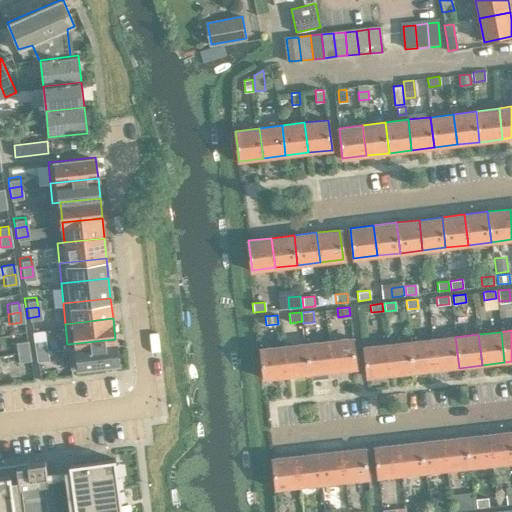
[(43,346),(41,336),(29,338),(31,348),(43,346)]
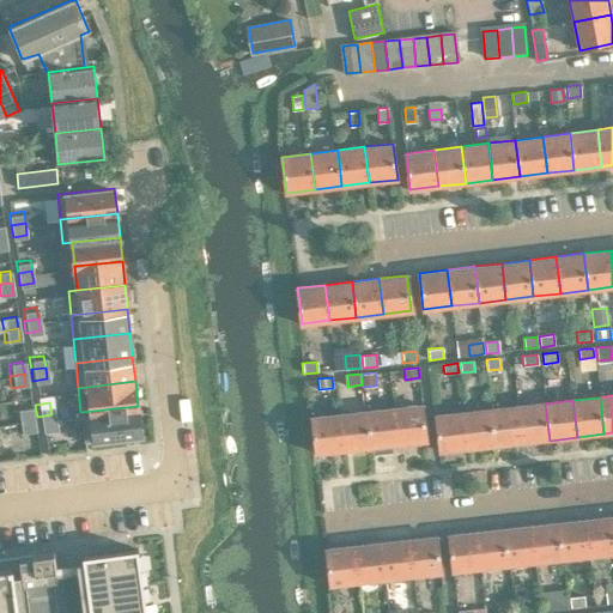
[(545,404),(519,406),(522,443),(550,441),(545,404)]
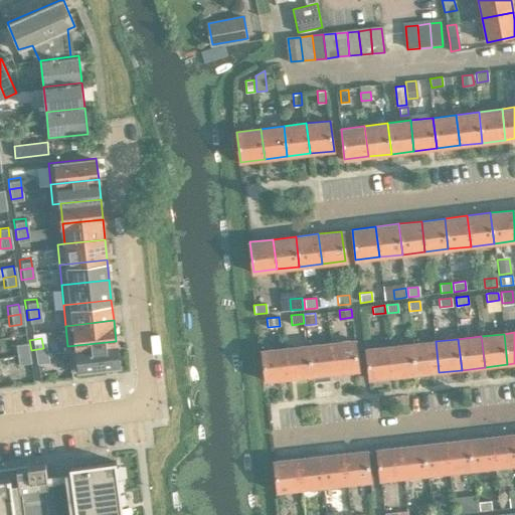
[(331,343),(334,373),(357,370),(354,340),(331,343)]
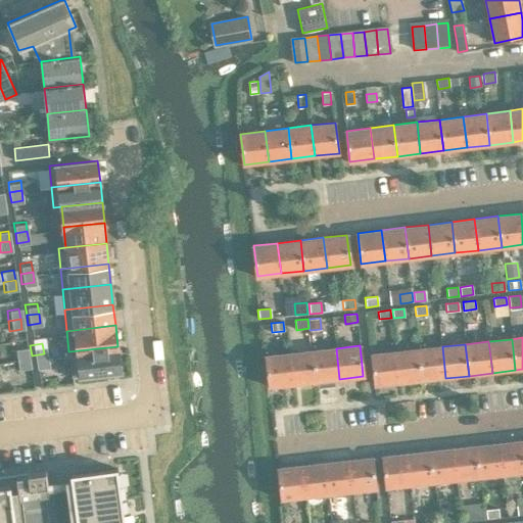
[(117,346),(68,351),(72,373),(120,368),(117,346)]
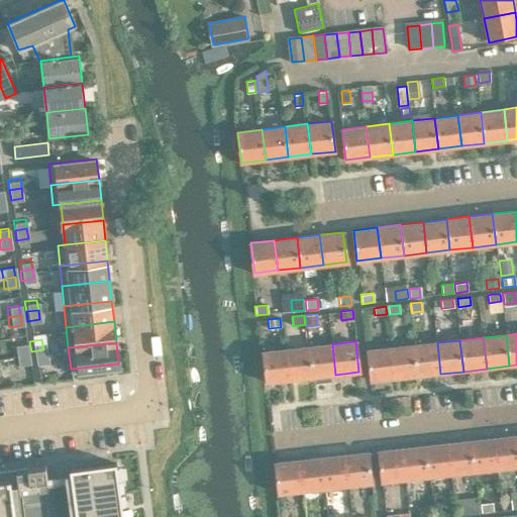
[(437,342),(414,345),(417,377),(440,374),(437,342)]
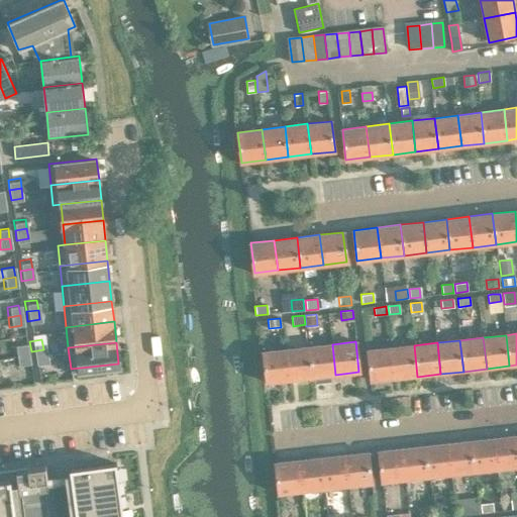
[(25,353),(24,343),(12,345),(13,355),(25,353)]
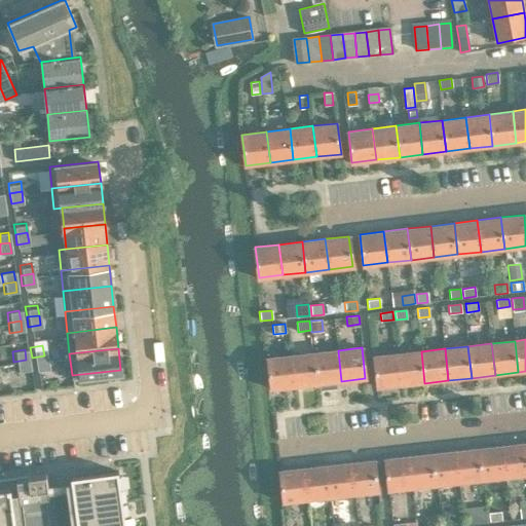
[(318,383),(341,381),(338,350),(314,352),(318,383)]
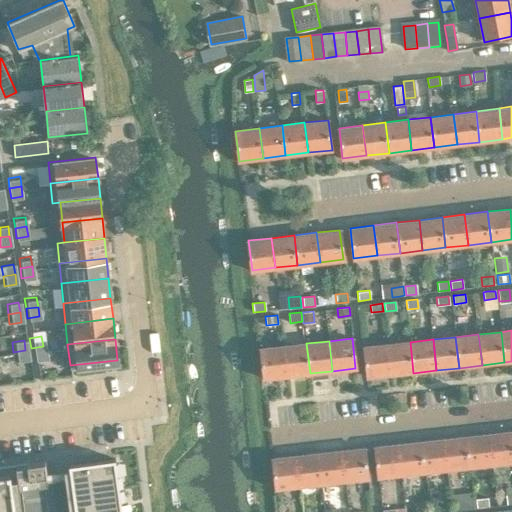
[(410,342),(387,344),(390,375),(413,373),(410,342)]
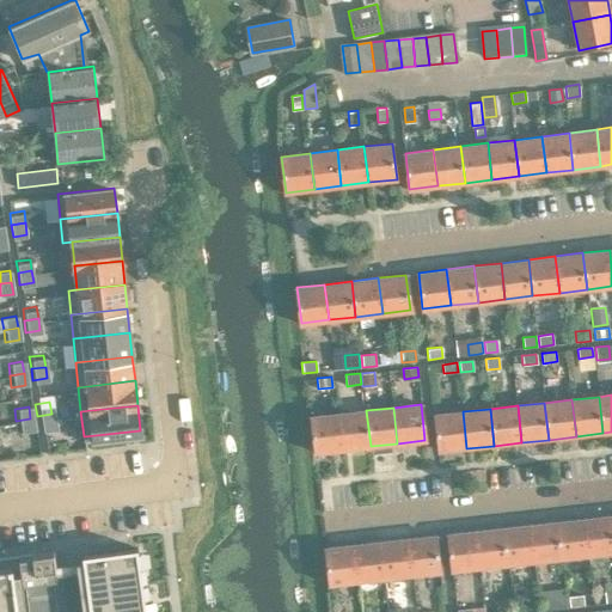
[(340,412),(343,450),(371,446),(366,410),(340,412)]
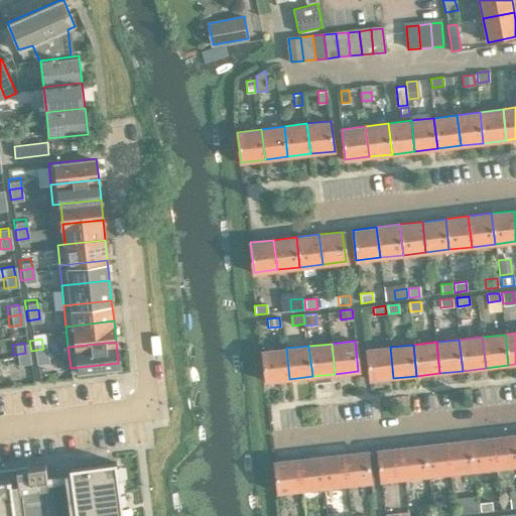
[(366,350),(370,381),(393,378),(390,347),(366,350)]
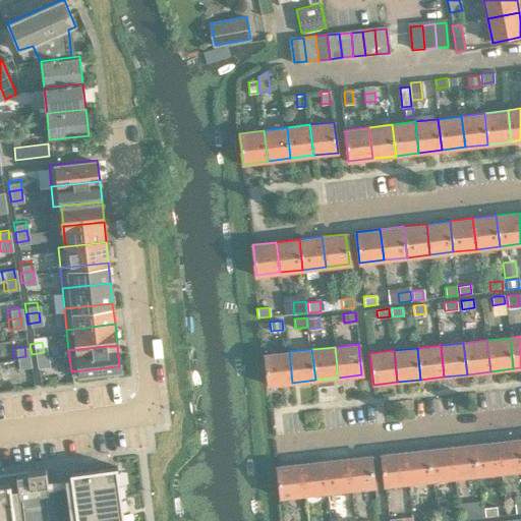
[(269,385),(292,383),(289,351),(266,354),(269,385)]
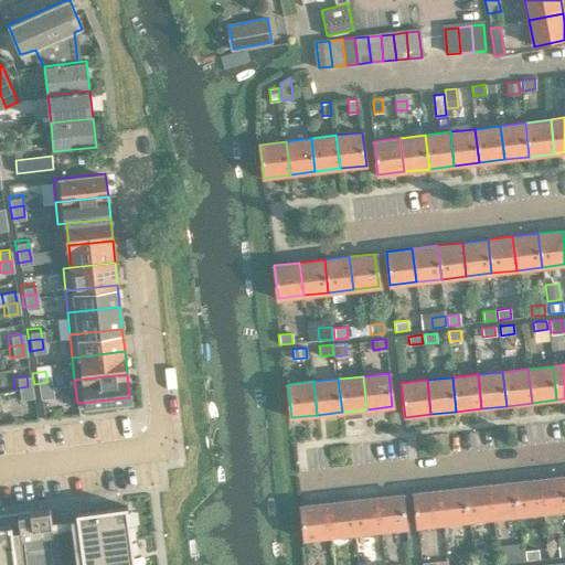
[(49,393),(48,382),(34,384),(35,395),(49,393)]
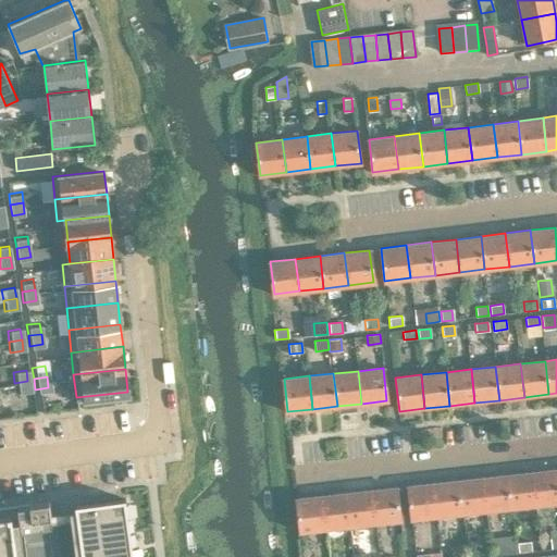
[(28,392),(27,381),(14,383),(15,394),(28,392)]
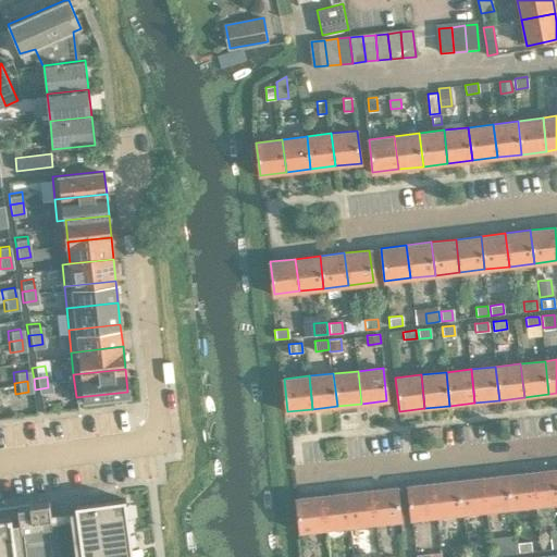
[(535,506),(556,503),(556,471),(556,470),(532,472),(535,506)]
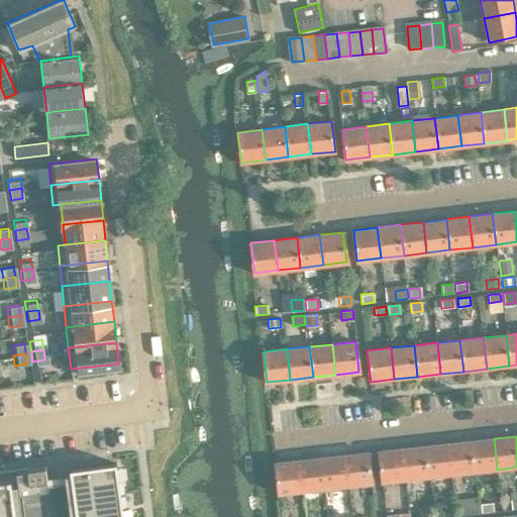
[(471,441),(474,472),(497,470),(494,438),(471,441)]
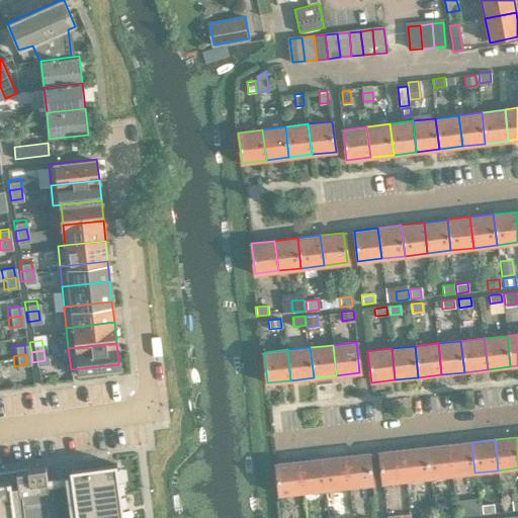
[(451,475),(475,472),(471,442),(448,444),(451,475)]
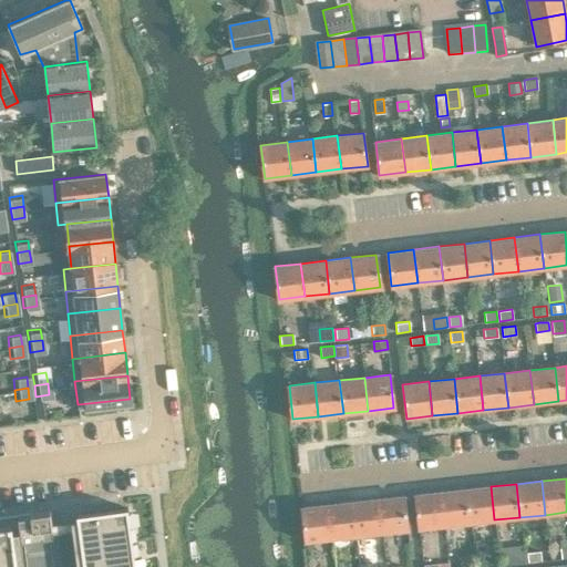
[(470,523),(494,519),(491,486),(465,488),(470,523)]
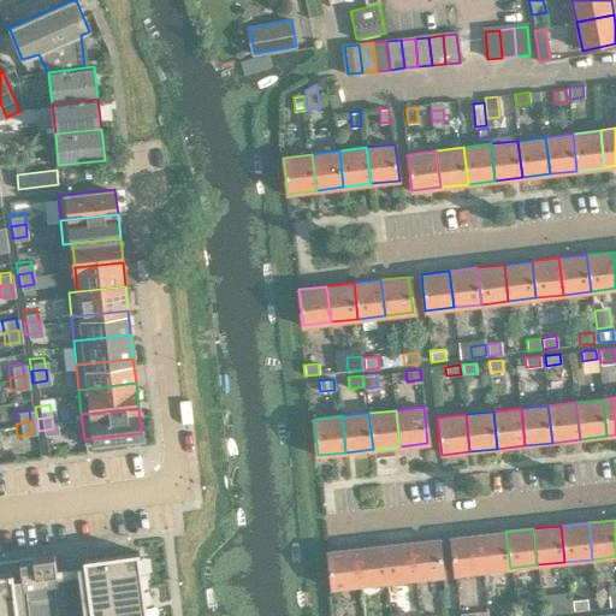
[(483,570),(510,568),(505,531),(479,534),(483,570)]
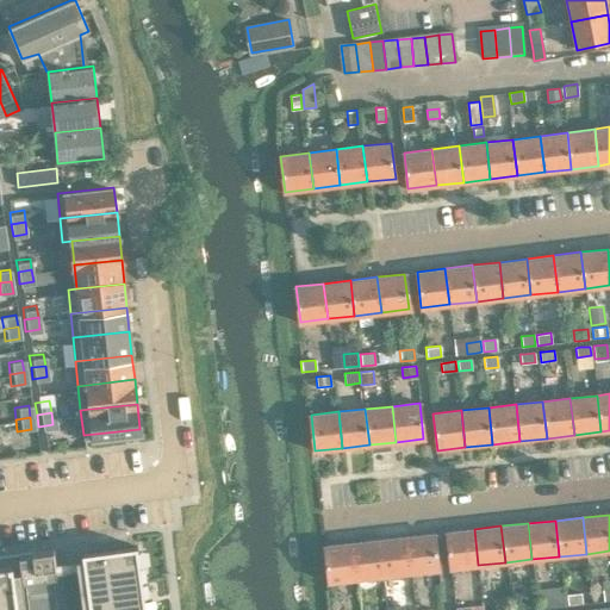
[(449,567),(478,565),(474,529),(446,531),(449,567)]
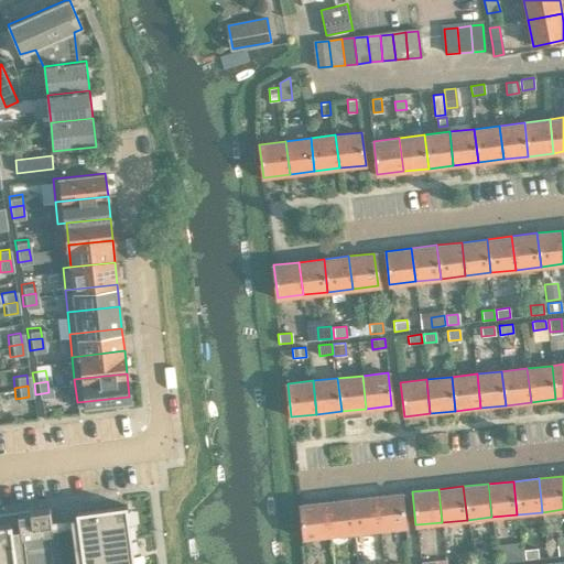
[(376,496),(379,529),(405,527),(402,494),(376,496)]
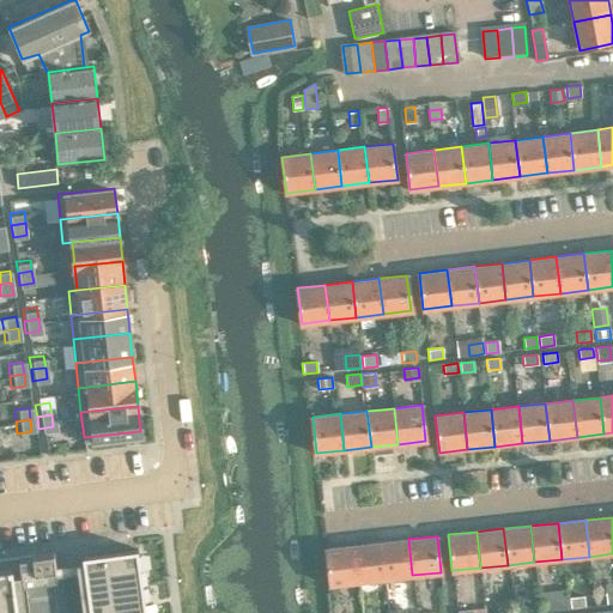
[(382,541),(386,578),(412,575),(408,539),(382,541)]
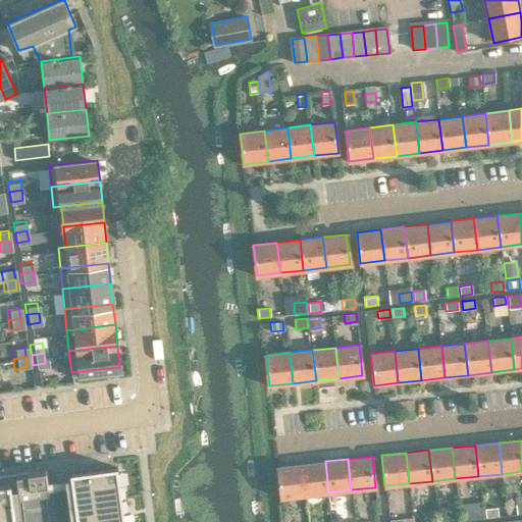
[(302,464),(305,494),(328,492),(325,461),(302,464)]
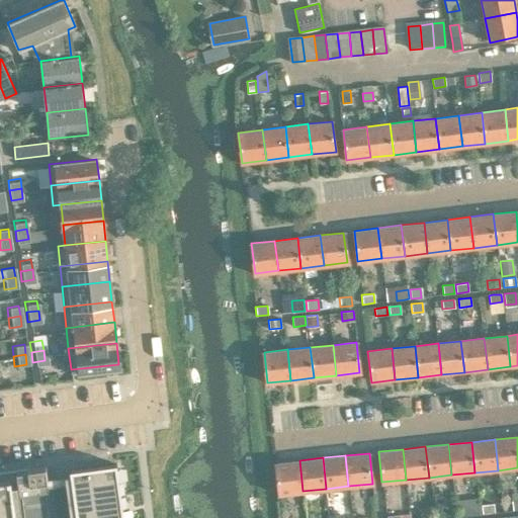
[(279,493),(303,491),(299,460),(276,462),(279,493)]
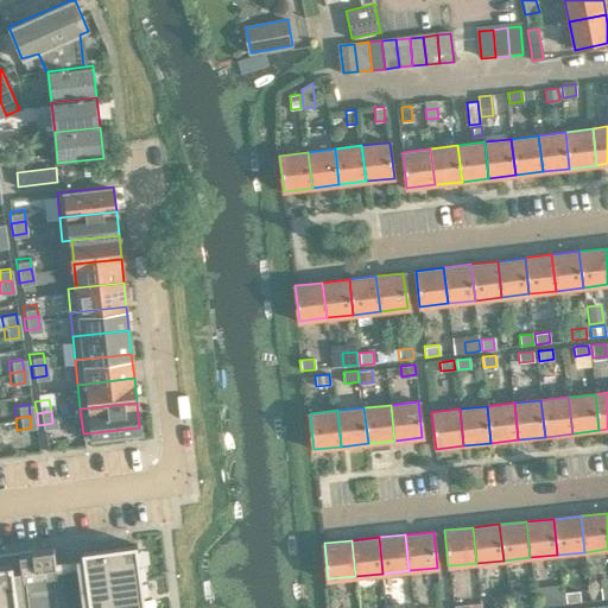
[(52,546),(0,553),(0,607),(144,607),(135,545),(82,552),(83,558),(55,562),(52,546)]
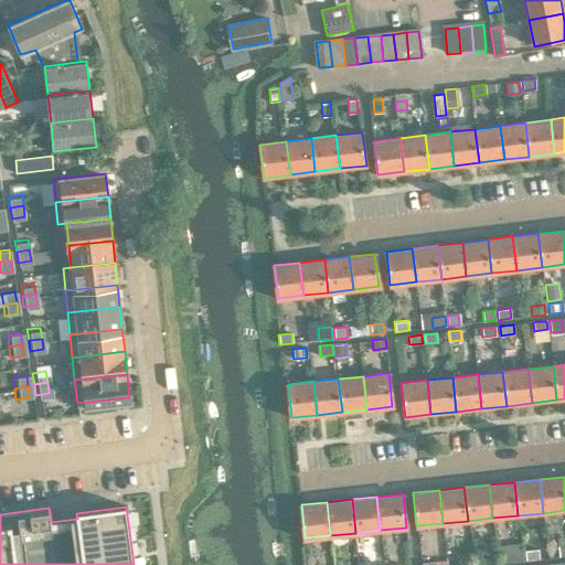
[(507,546),(509,564),(523,562),(522,544),(507,546)]
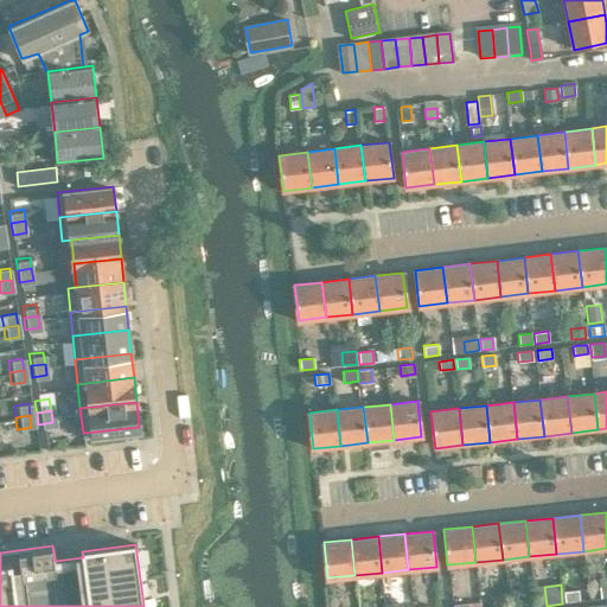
[(566,602),(580,601),(579,590),(564,592),(566,602)]
